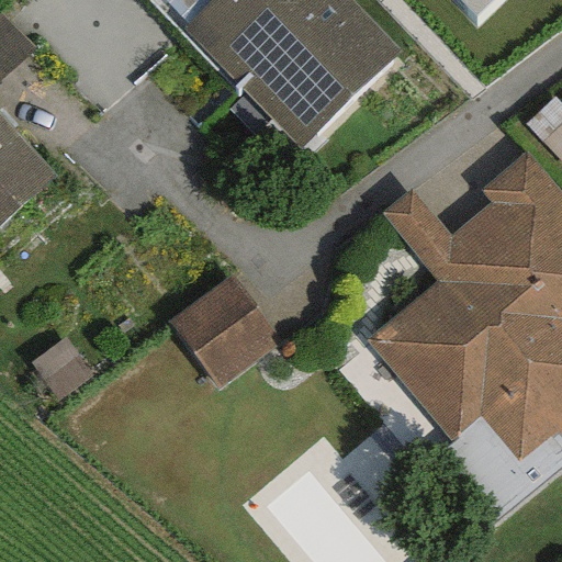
[(161,0),(186,24),(181,29),(299,149),(398,51),(348,0),(161,0)]
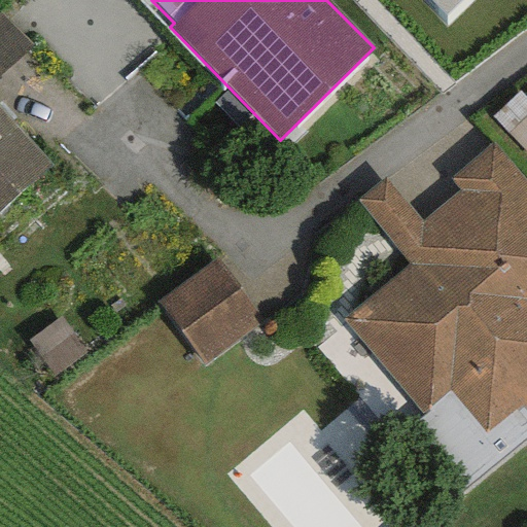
[(428,0),(445,16),(461,0),(428,0)]
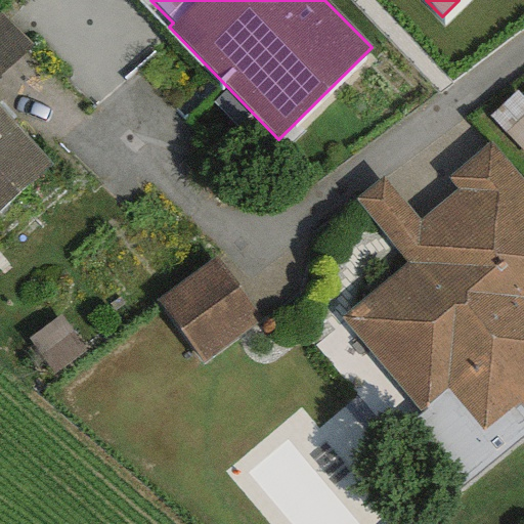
[(0,9),(0,75),(33,48),(0,9)]
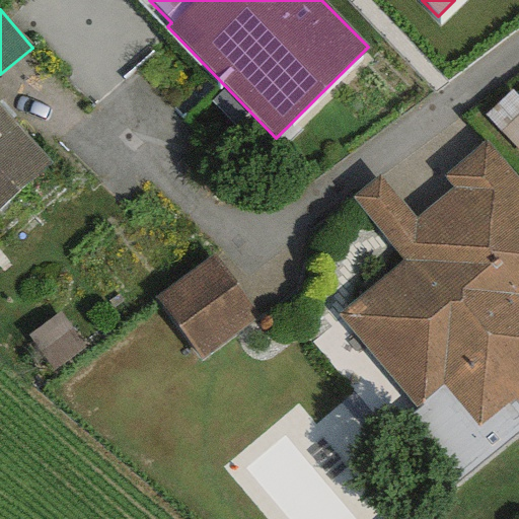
[(0,209),(53,163),(0,104),(0,209)]
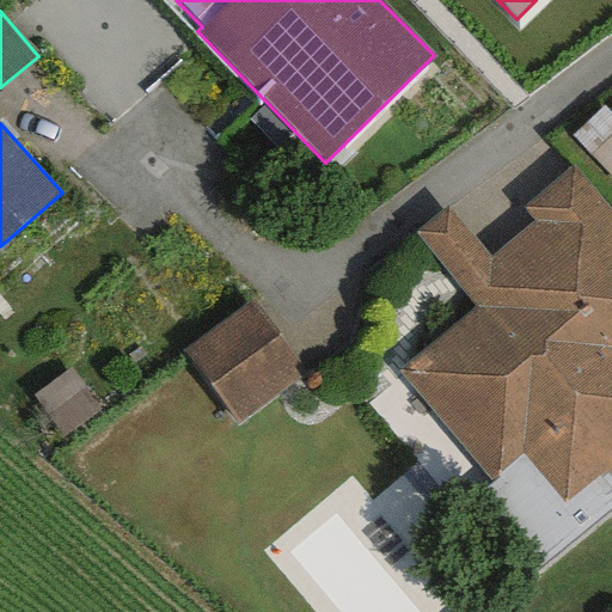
[(611,214),(571,165),(521,207),(532,220),(489,257),(446,206),(414,233),(475,307),(397,371),(489,481),(520,454),(564,506),(605,471),(610,478),(611,476),(611,214)]
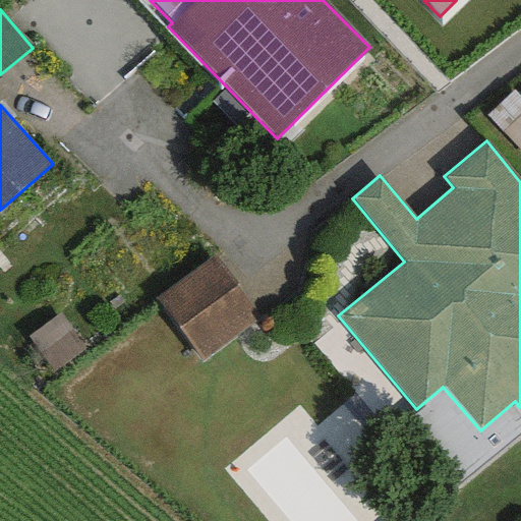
[(259,316),(213,255),(153,301),(198,362),(259,316)]
